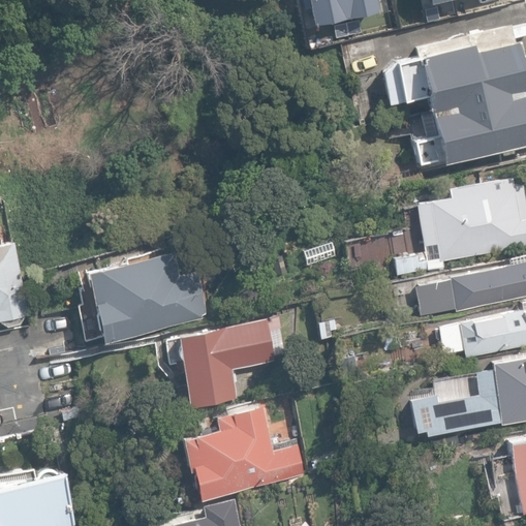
[(379,0),(312,0),(318,29),(383,16),(379,0)]
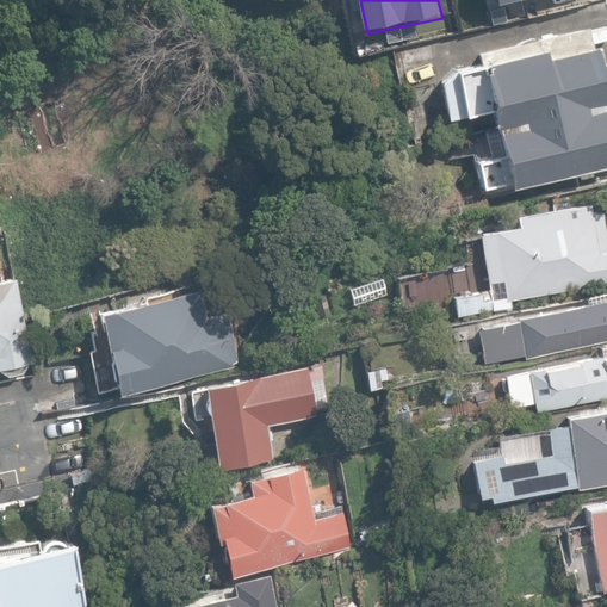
[(496,130),(606,103),(606,98),(589,28),(479,53),(482,66),(456,70),(444,81),(445,85),(443,86),(450,121),(493,109),(496,130)]
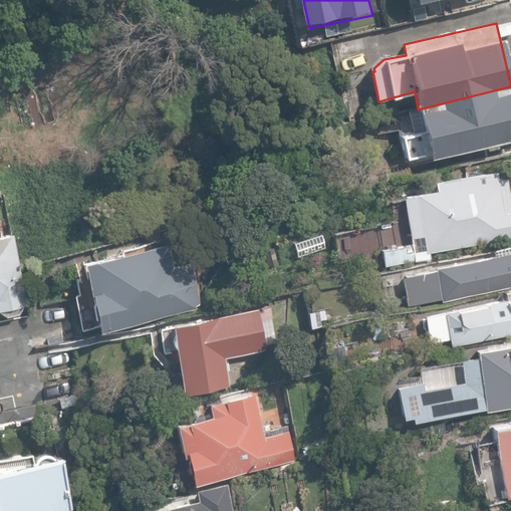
[(510,86),(418,109),(422,130),(401,137),(406,158),(429,155),(429,157),(510,139),(510,86)]
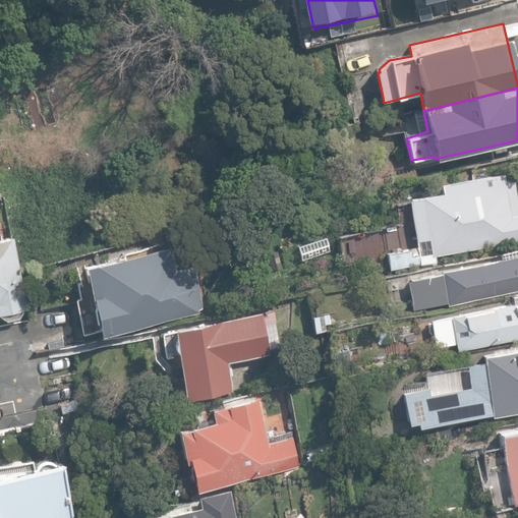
[(389,253),(393,272),(439,263),(438,257),(517,241),(517,195),(514,179),(478,186),(476,177),(440,184),(442,192),(409,199),(419,247),(389,253)]
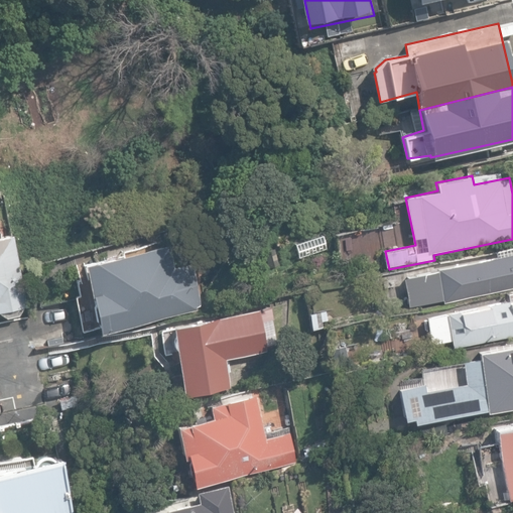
[(0,313),(7,319),(20,316),(25,307),(28,307),(13,236),(0,238),(0,313)]
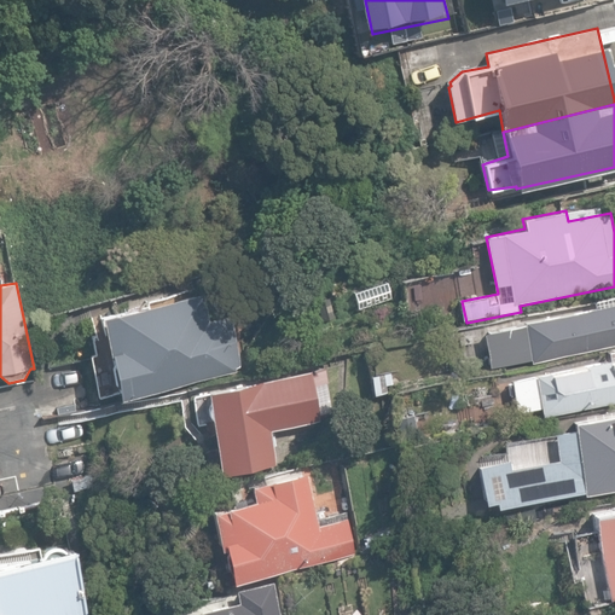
[(99,317),(120,399),(244,369),(232,319),(210,324),(203,291),(99,317)]
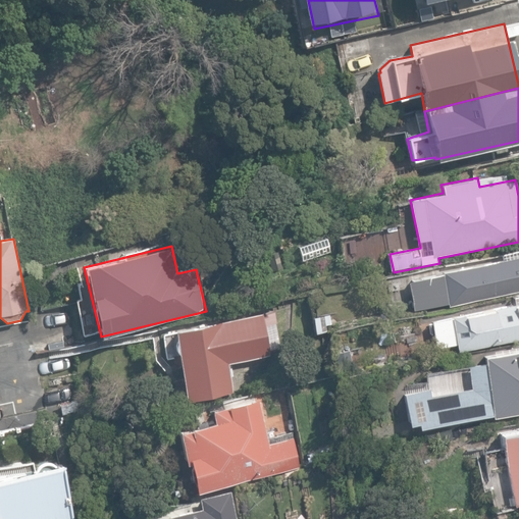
[(518,252),(502,255),(503,260),(444,272),(445,275),(412,282),(418,313),(451,306),(451,308),(518,294),(518,252)]
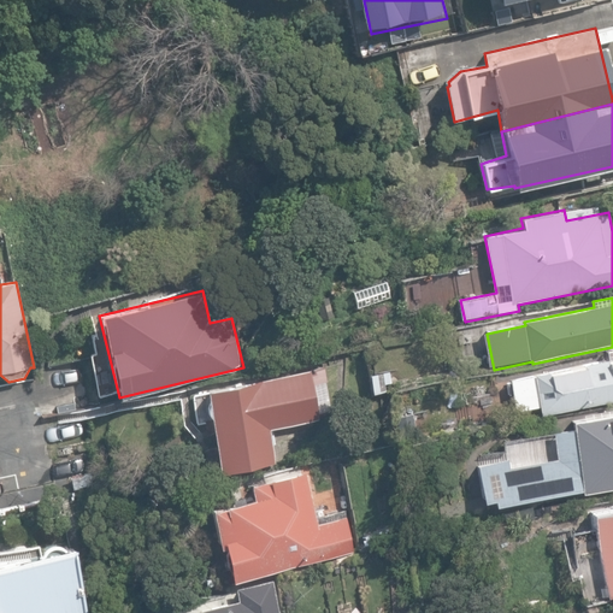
[(542,406),(543,416),(612,401),(612,351),(611,351),(612,354),(612,358),(535,375),(535,377),(514,382),(520,411),(542,406)]
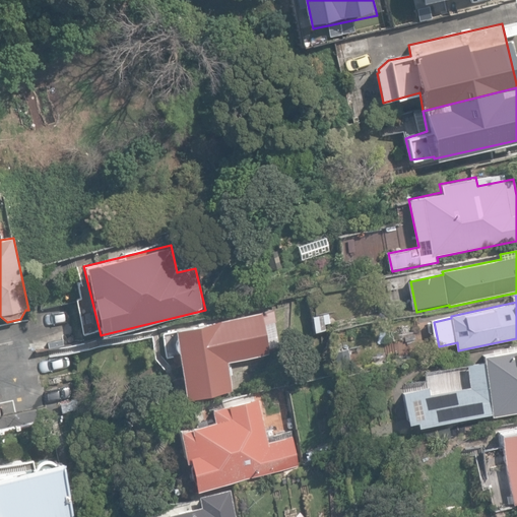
[(174,328),(187,400),(234,392),(229,362),(271,354),(270,351),(282,348),(276,313),(263,316),(263,313),(174,328)]
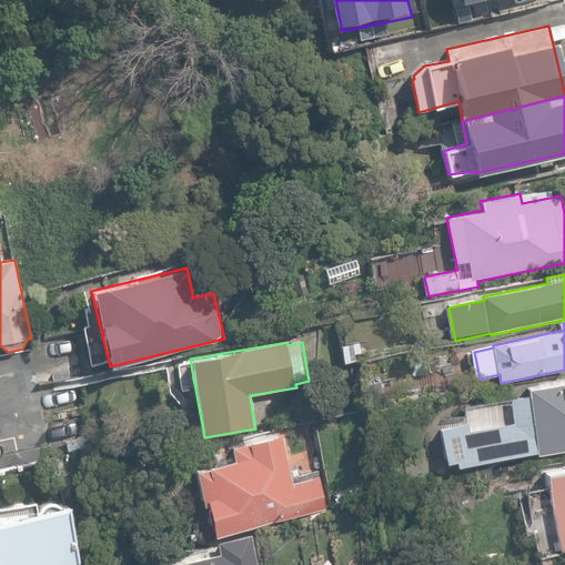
[(345,364),(357,363),(357,356),(363,355),(361,344),(343,347),(345,364)]
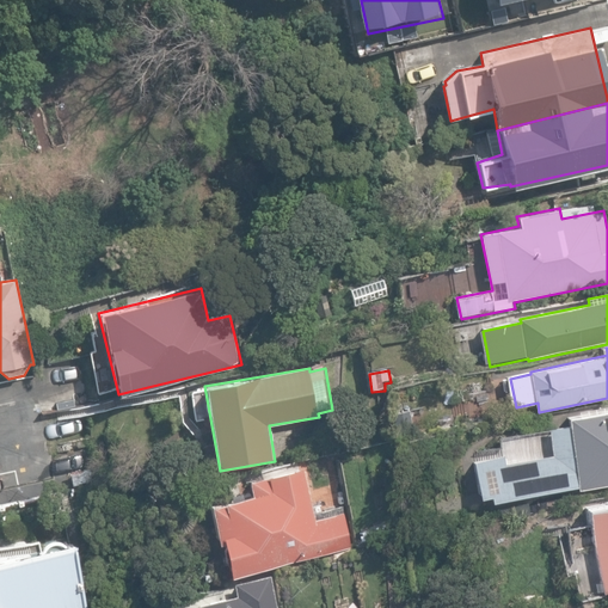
[(43,412),(50,449),(109,438),(103,400),(43,412)]
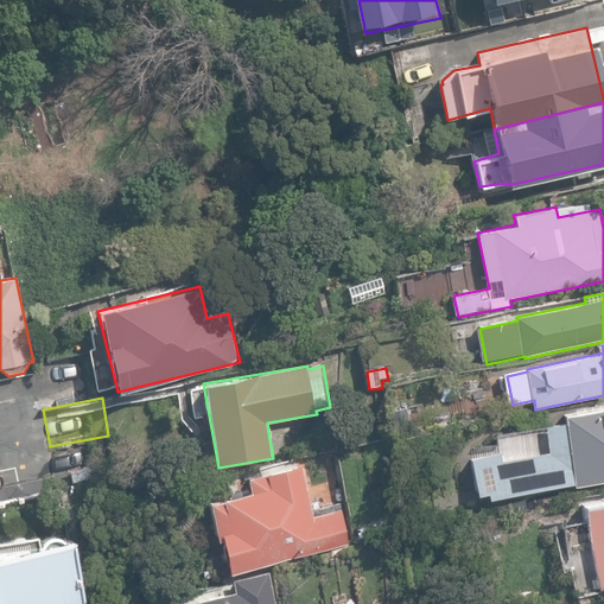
[(603,408),(563,415),(564,423),(544,426),(544,430),(498,437),(501,453),(471,458),(478,495),(489,494),(490,498),(576,484),(576,489),(603,484),(603,408)]
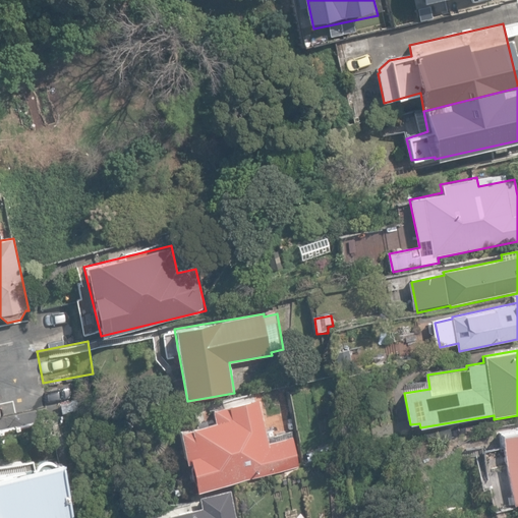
[(189,464),(196,493),(301,469),(294,439),(270,444),(260,400),(213,411),(216,423),(179,432),(186,465),(189,464)]
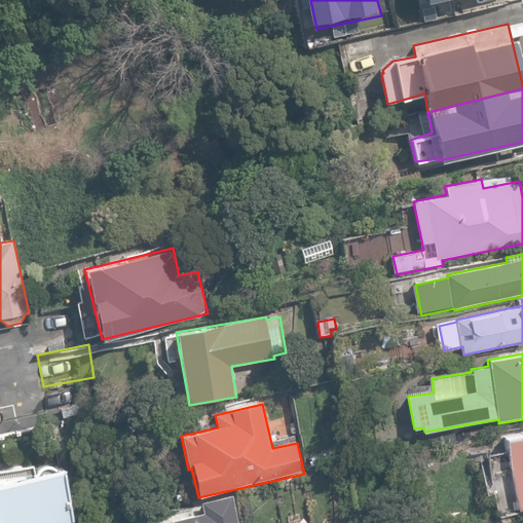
[(498,501),(502,522),(509,522),(522,520),(521,512),(522,512),(522,433),(520,434),(520,437),(506,440),(518,497),(498,501)]
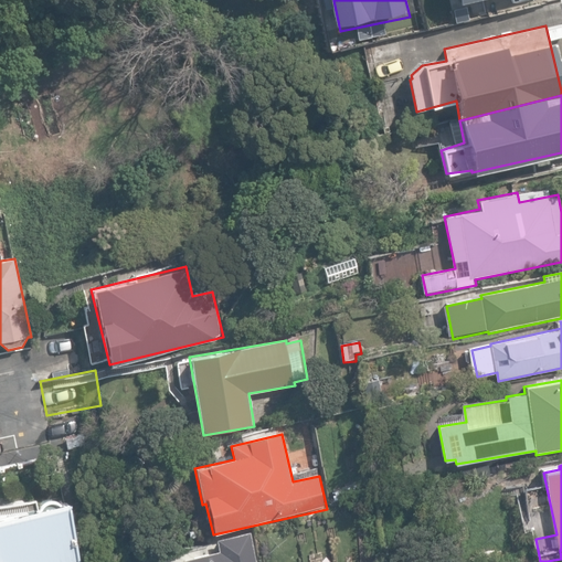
[(80,561),(66,502),(0,517),(0,561),(80,561)]
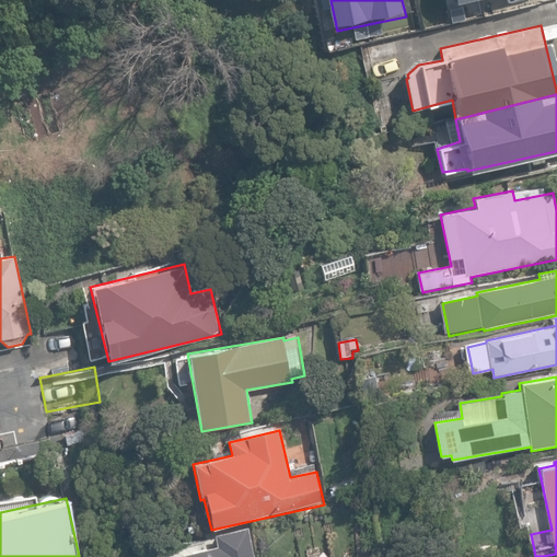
[(254,556),(248,529),(215,535),(217,545),(177,554),(177,556),(254,556)]
